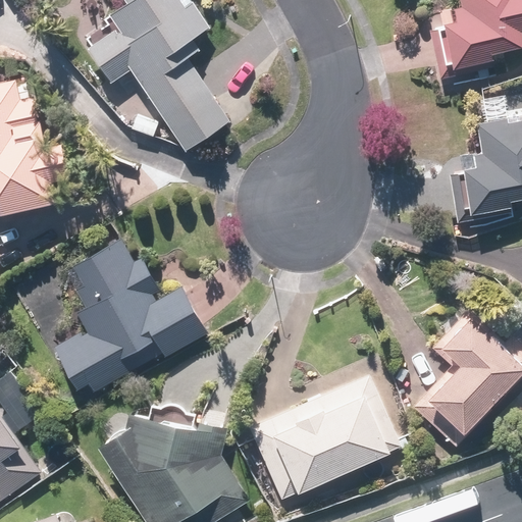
[(185,150),(229,120),(188,57),(200,49),(192,38),(210,27),(193,0),(192,0),(192,1),(191,0),(123,0),(124,2),(108,13),(117,27),(87,46),(110,82),(131,69),(144,91),(146,90),(185,150)]
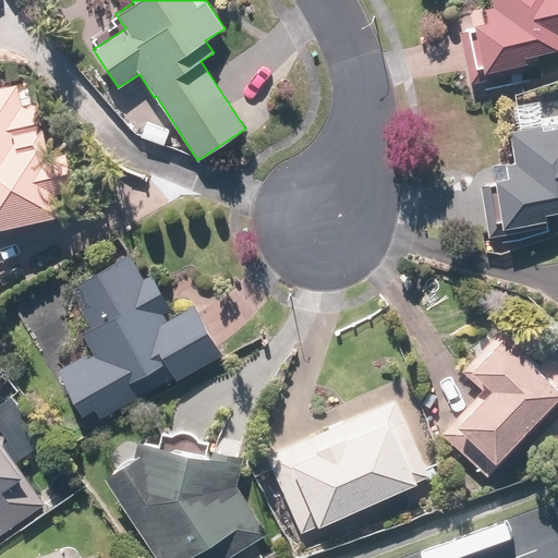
[(557,0),(490,0),(493,7),(484,8),(487,21),(473,24),(474,27),(459,31),(470,83),(526,71),(523,56),(557,48),(557,0)]
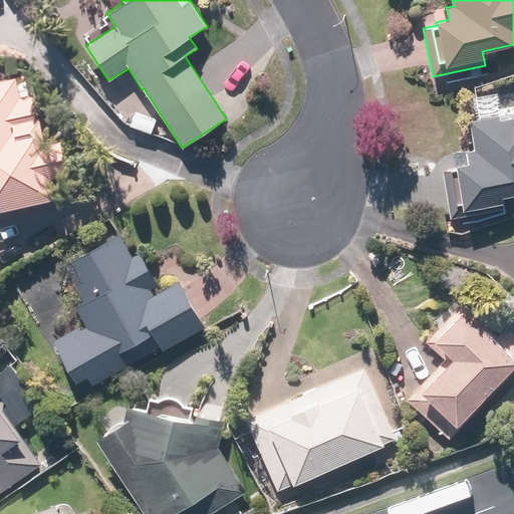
[(0,209),(54,199),(52,185),(67,182),(58,138),(43,141),(38,115),(36,116),(32,94),(29,94),(26,79),(16,81),(15,76),(0,78),(0,209)]
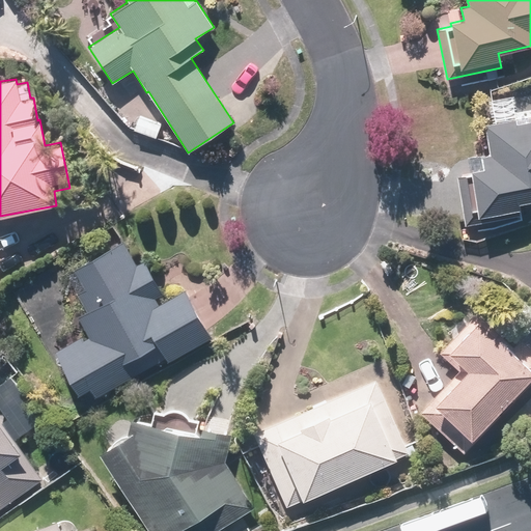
[(530,116),(483,124),(488,154),(481,155),(482,167),(469,169),(470,173),(455,175),(464,225),(521,216),(519,202),(530,200),(530,116)]
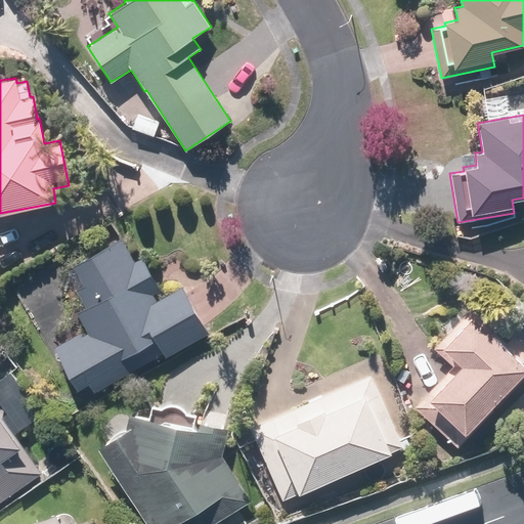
[(122,237),(73,264),(84,285),(76,289),(86,307),(77,311),(88,332),(82,335),(81,332),(54,346),(77,389),(89,382),(93,391),(163,353),(165,357),(208,334),(182,286),(164,296),(142,257),(135,260),(122,237)]
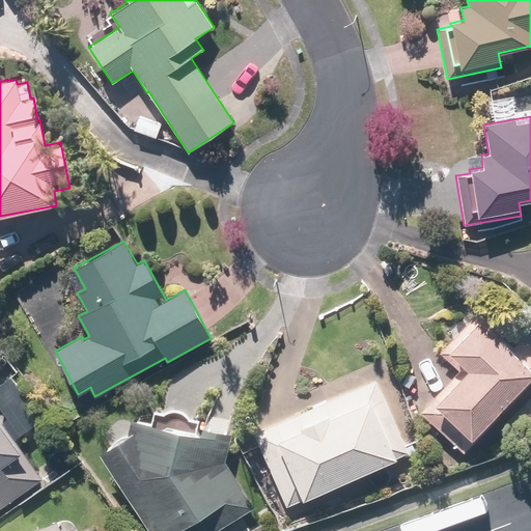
[(458,369),(419,413),(464,454),(500,415),(503,418),(516,403),(512,400),(530,381),(530,348),(520,338),(512,346),(475,311),(439,351),(458,369)]
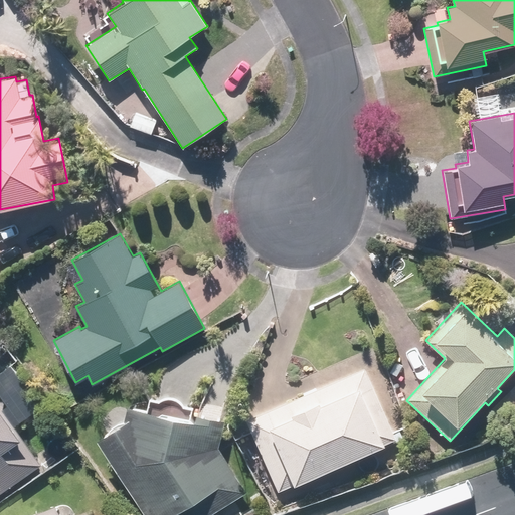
[(396,440),(364,367),(245,418),(278,491),(396,440)]
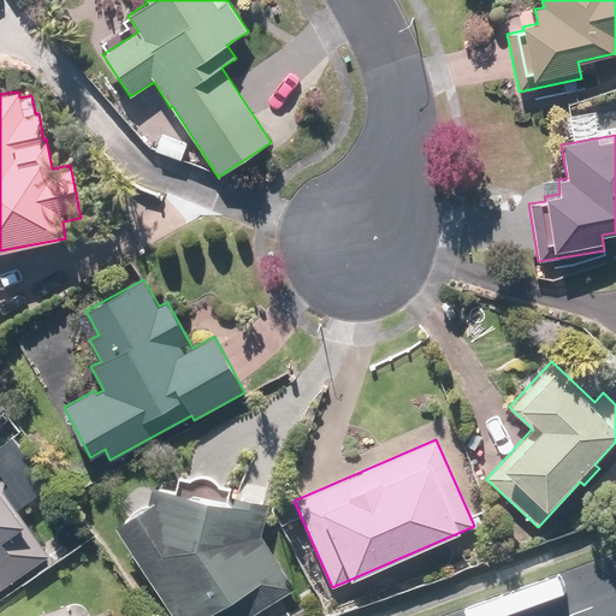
[(152,483),(147,502),(114,522),(172,615),(181,615),(184,614),(185,615),(248,615),(295,587),(261,532),(267,502),(234,495),(232,502),(152,483)]
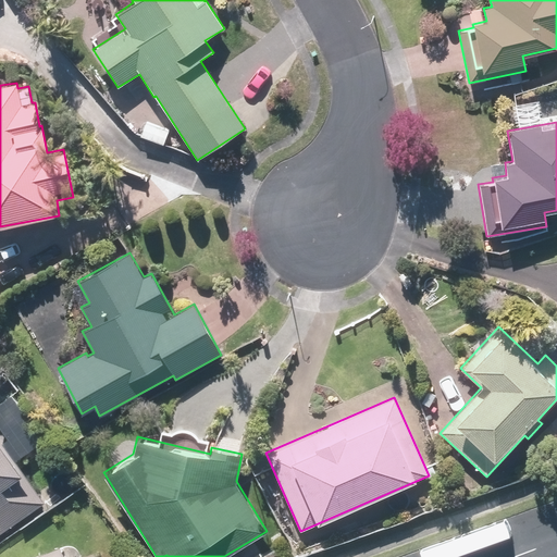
[(0,532),(45,500),(0,438),(0,532)]
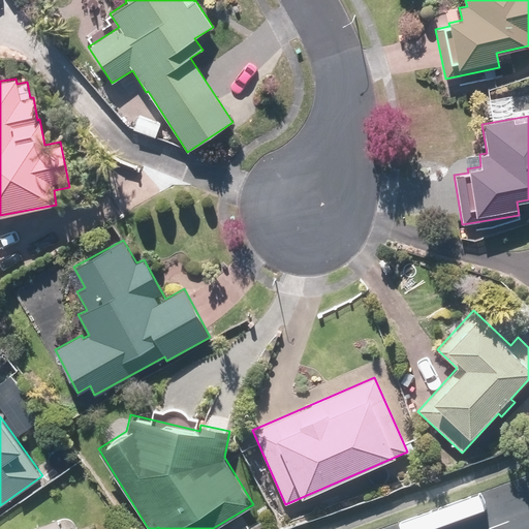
[(64,528),(63,524),(59,525),(57,518),(25,528),(64,528)]
